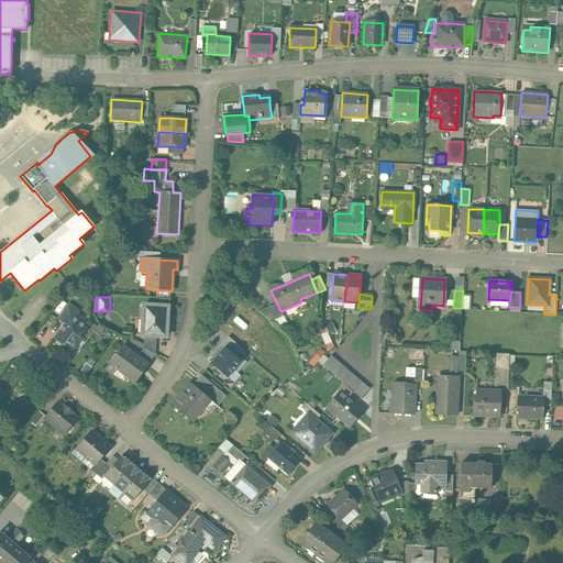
[(57,319),(58,320),(65,324),(70,316),(74,319),(79,311),(68,304),(57,319)]
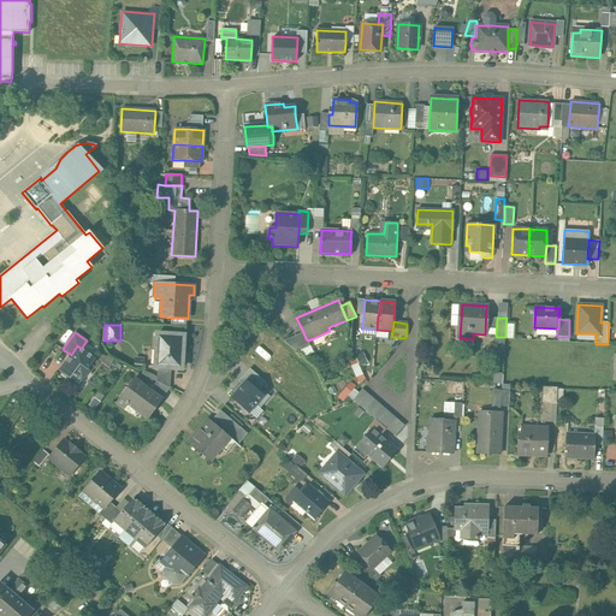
[(306,338),(303,332),(284,341),(296,353),(309,347),(308,341),(306,338)]
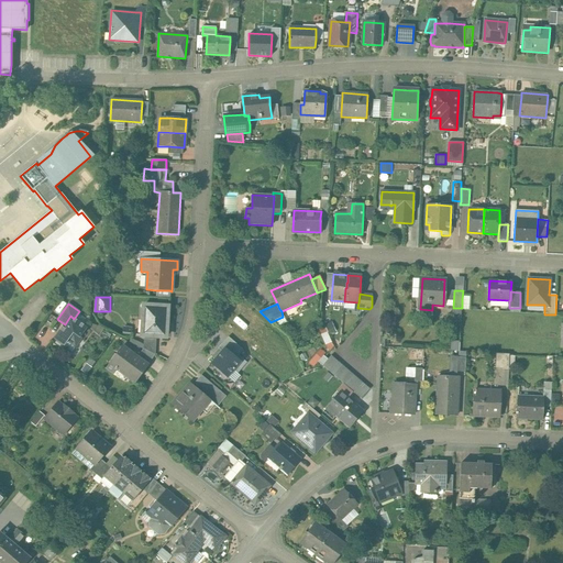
[(166,338),(167,323),(167,322),(167,307),(144,306),(142,334),(136,334),(135,334),(135,335),(136,335),(166,338)]
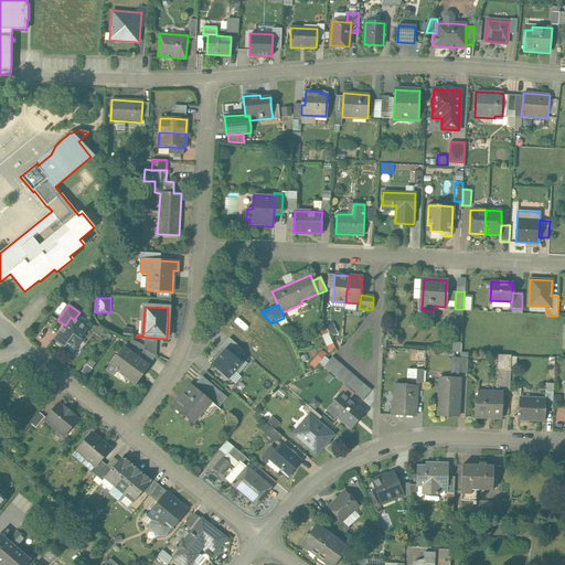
[(462,320),(464,313),(464,309),(455,309),(455,310),(454,310),(452,319),(462,320)]
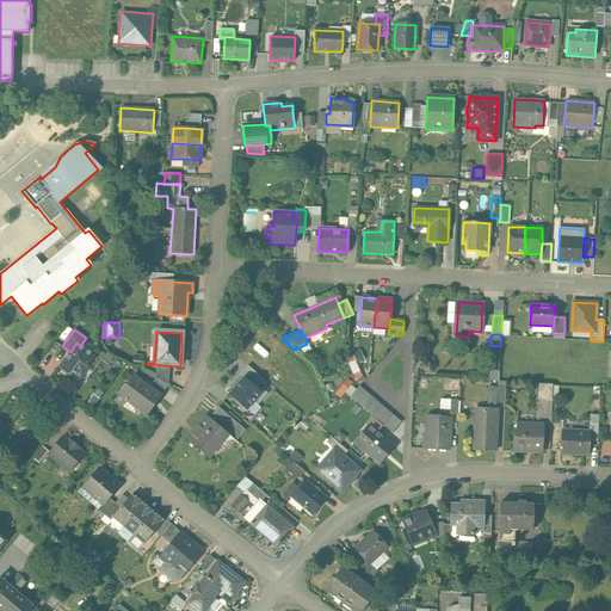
[(81,376),(88,368),(87,366),(94,356),(80,346),(76,343),(71,352),(59,368),(69,375),(73,370),(81,376)]
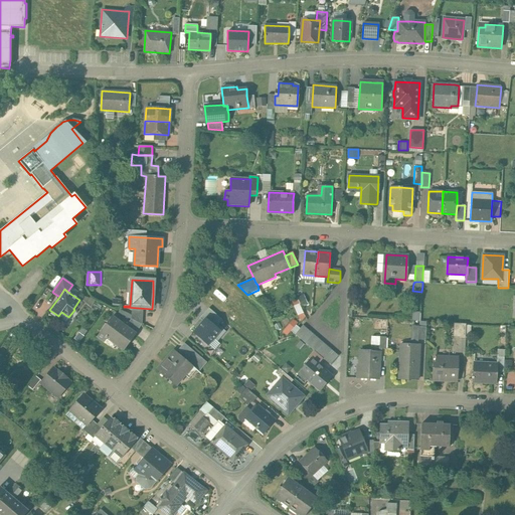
[(306,317),(301,305),(308,303),(305,296),(293,301),(300,320),(306,317)]
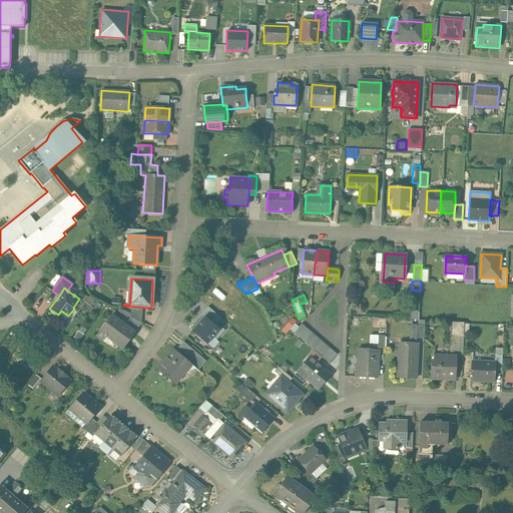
[(130,318),(141,323),(142,309),(131,309),(130,318)]
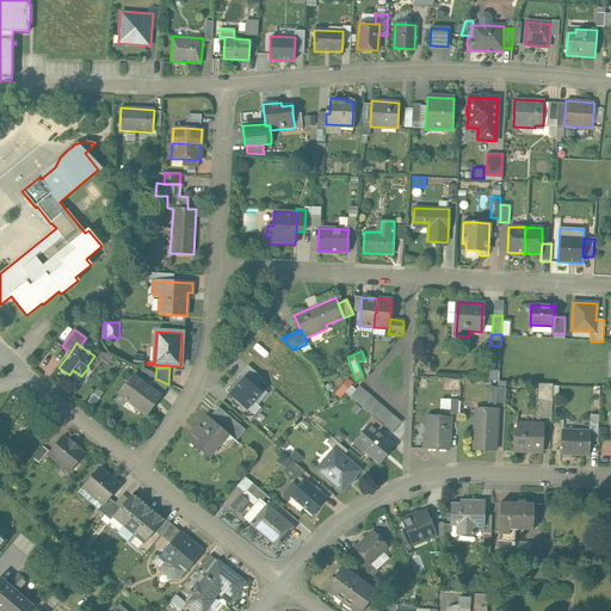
[(491,370),(489,380),(499,381),(500,370),(491,370)]
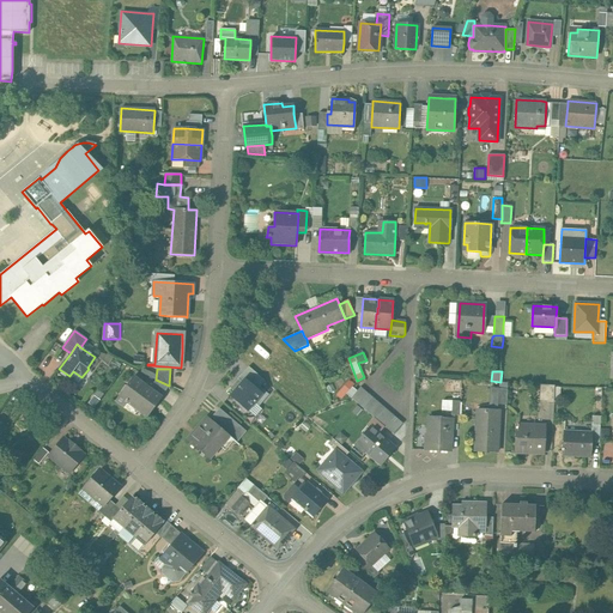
[(159,398),(149,389),(133,377),(116,400),(125,406),(128,401),(149,416),(161,399),(159,398)]
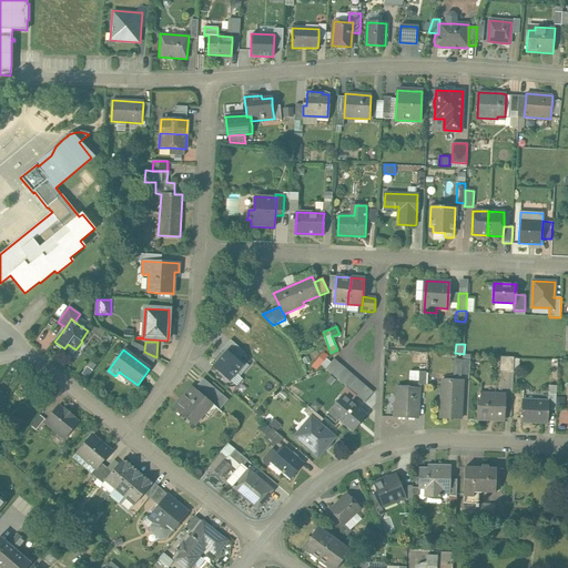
[(243,365),(226,351),(213,367),(230,382),(243,365)]
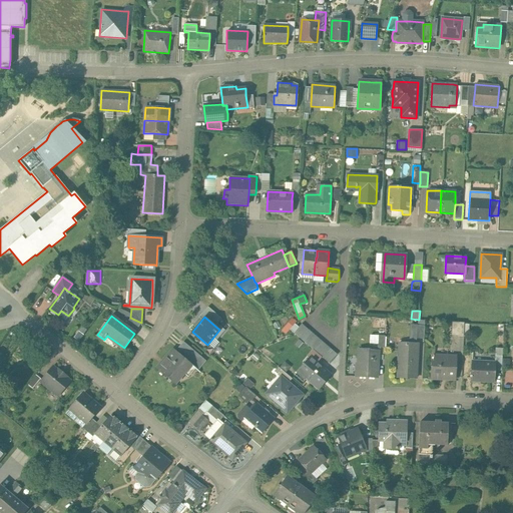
[(124,326),(133,333),(141,323),(130,318),(124,326)]
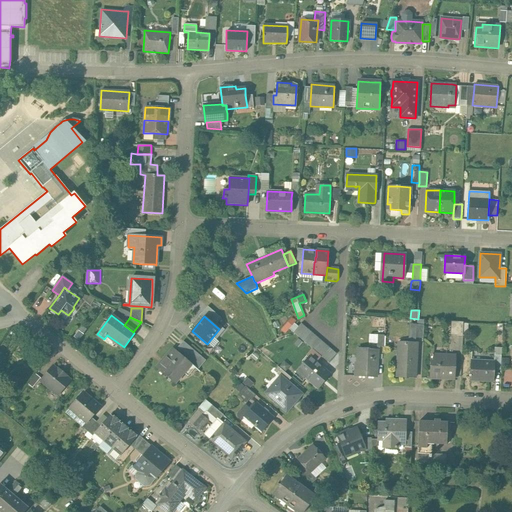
[(463,322),(462,322),(451,321),(450,334),(450,335),(451,335),(462,336),(462,335),(463,323),(463,322)]
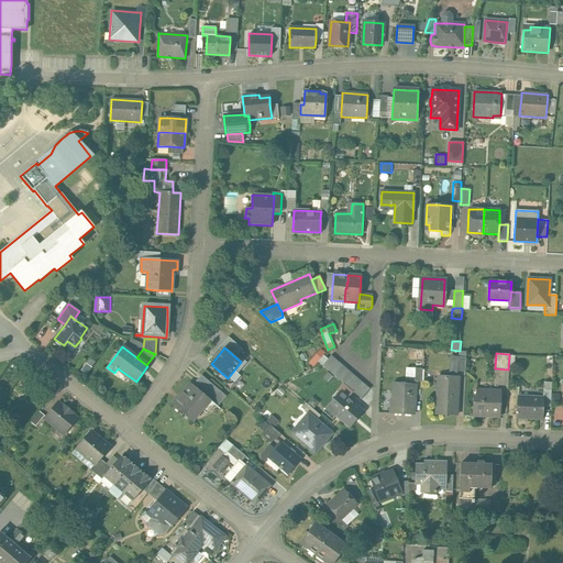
[(322,365),(323,364),(328,360),(323,355),(318,362),(322,365)]
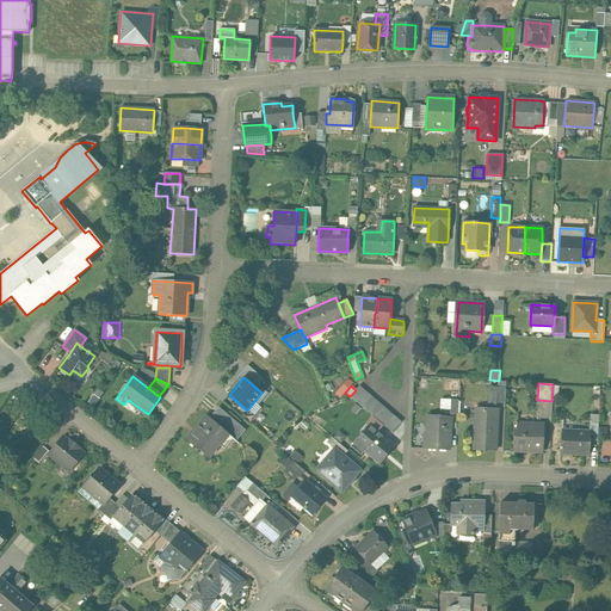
[(401,423),(384,408),(359,387),(350,396),(392,433),(401,423)]
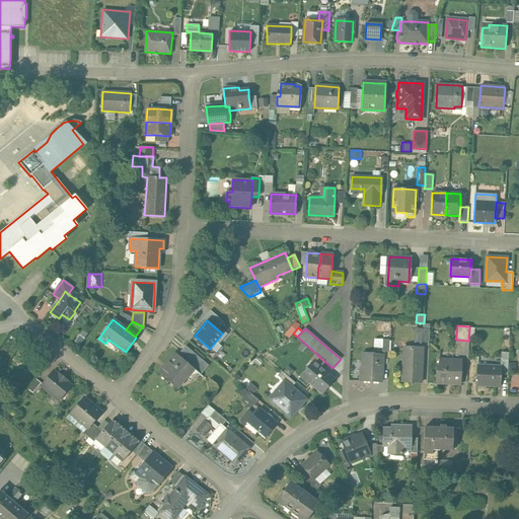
[(422,329),(422,328),(415,328),(414,342),(421,343),(422,329)]
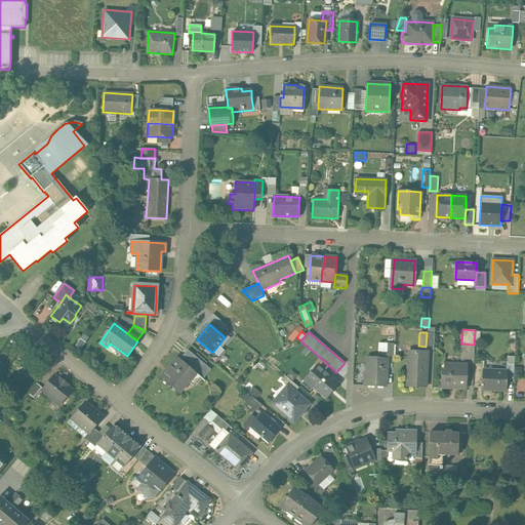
[(434,347),(435,333),(427,333),(426,347),(434,347)]
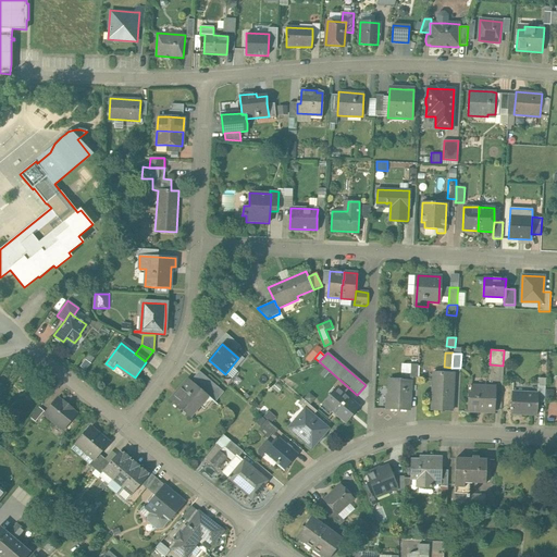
[(195,376),(202,383),(202,384),(210,390),(214,384),(199,371),(195,376)]
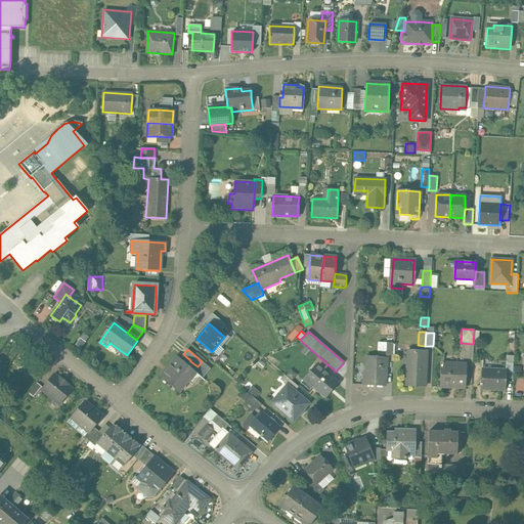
[(407,350),(407,356),(406,386),(425,387),(427,351),(407,350)]
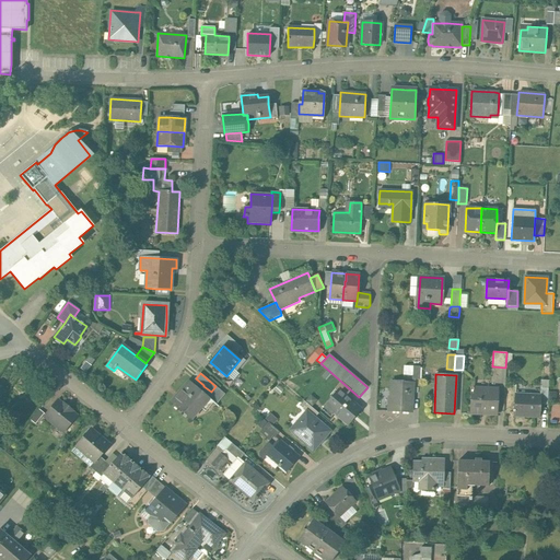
[(403,382),(396,381),(392,381),(389,411),(411,412),(412,384),(403,384),(403,382)]
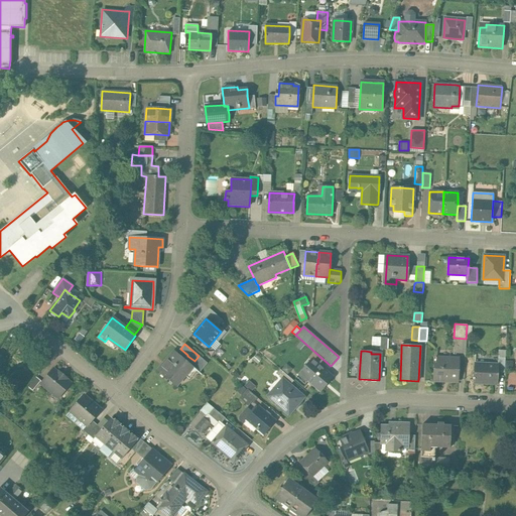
[(174,352),(174,353),(159,371),(158,371),(157,371),(175,386),(175,385),(174,384),(183,374),(185,376),(194,368),(174,352)]
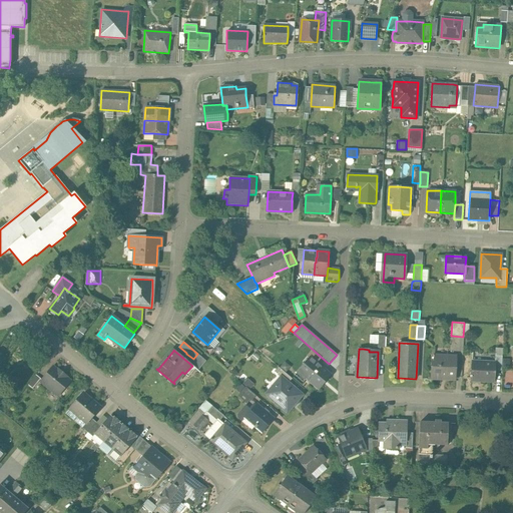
[(310,357),(314,361),(317,364),(322,357),(313,350),(307,357),(309,358),(310,357)]
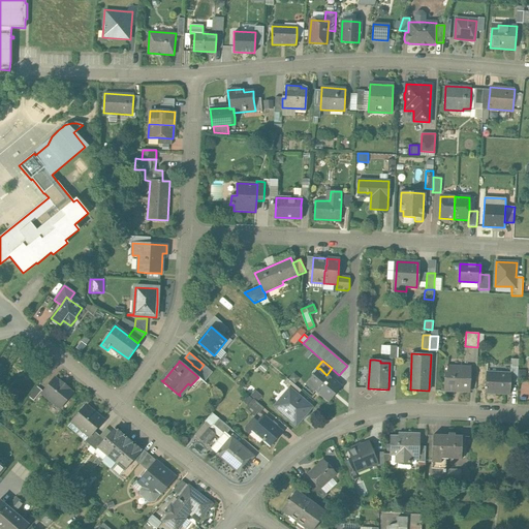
[(469,392),(470,372),(470,367),(447,366),(447,376),(444,376),(443,391),(444,391),(469,392)]
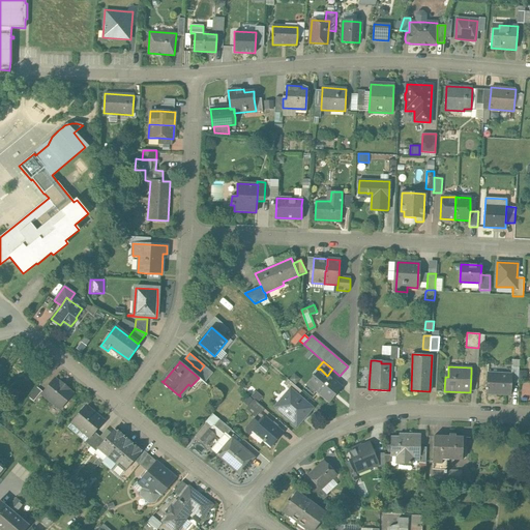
[(320,370),(318,371),(318,372),(306,385),(315,392),(317,391),(329,402),(342,388),(320,370)]
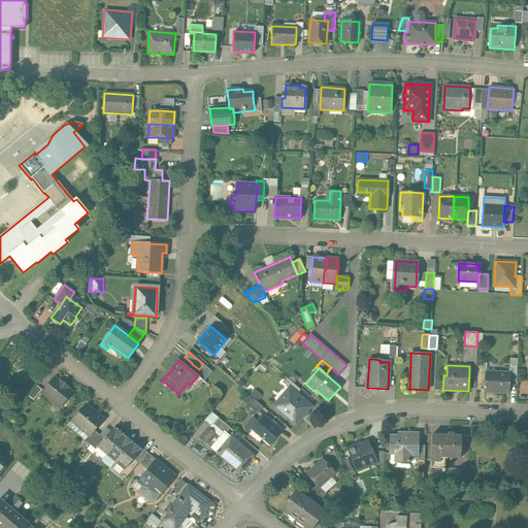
[(509,373),(508,373),(486,372),(485,387),(484,387),(484,389),(485,389),(485,392),(508,393),(508,381),(509,373)]
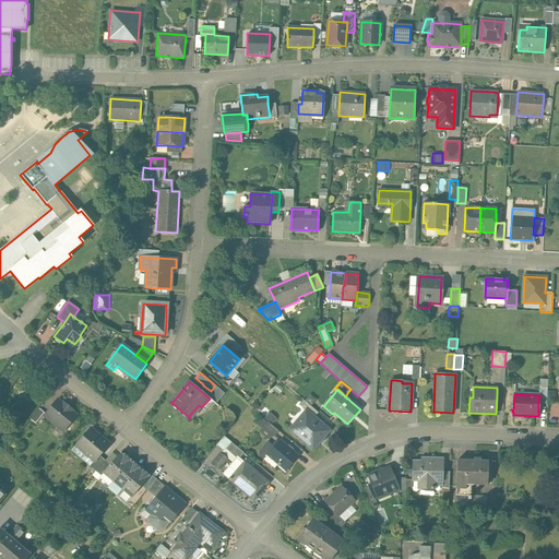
[(58,426),(61,428),(62,429),(64,430),(76,416),(71,412),(72,409),(63,403),(62,404),(58,400),(45,415),(51,419),(50,420),(58,427),(58,426)]
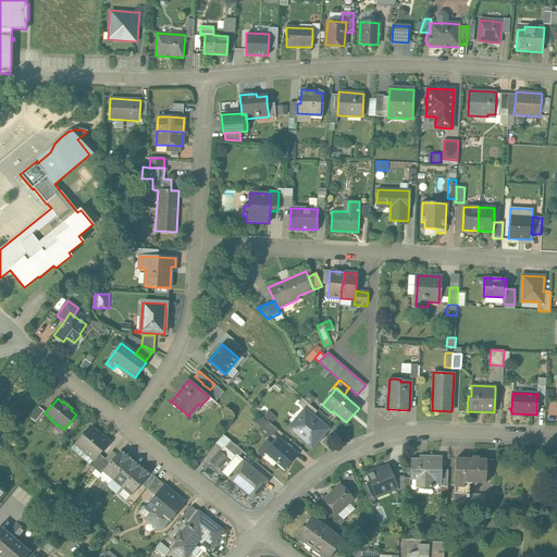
[(317,411),(308,404),(302,399),(298,404),(301,407),(305,410),(312,416),(317,411)]
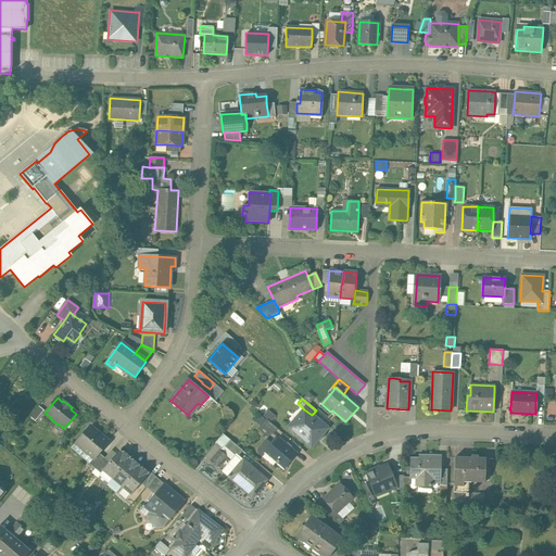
[(37,420),(37,419),(41,414),(37,409),(32,416),(37,420)]
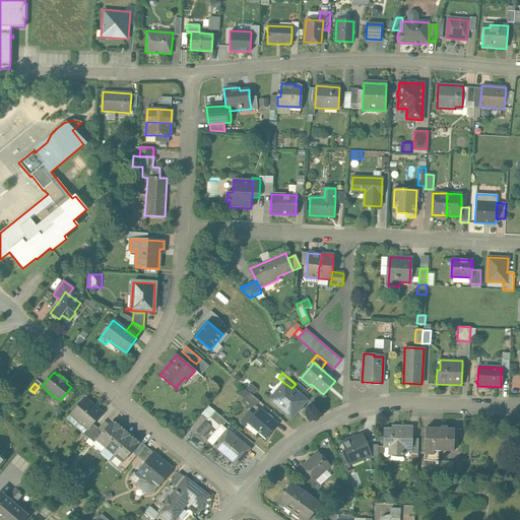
[(251,383),(246,388),(253,395),(258,390),(251,383)]
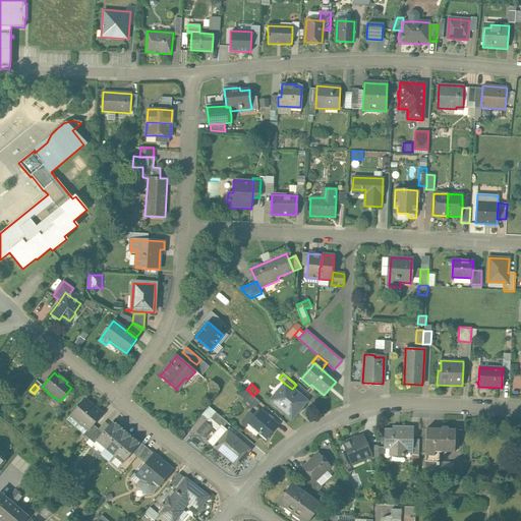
[(292,418),(299,409),(306,401),(285,384),(279,391),(281,393),(273,402),(292,418)]
